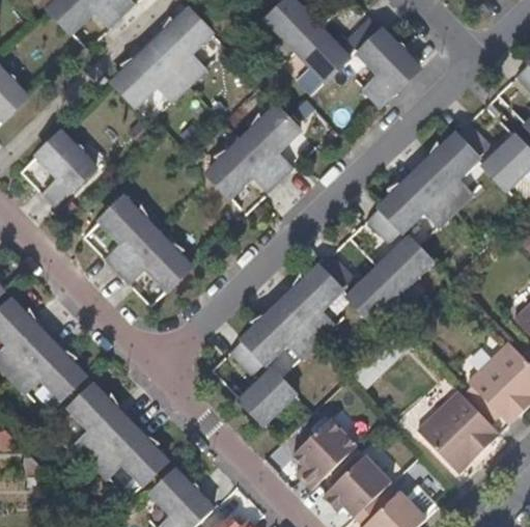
[(123,14),(109,0),(59,0),(48,11),(75,40),(98,19),(112,33),(118,27),(114,23),(123,14)]
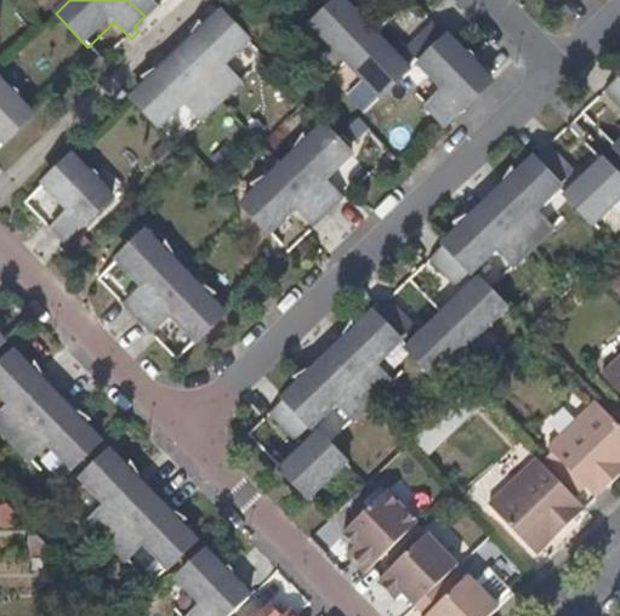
[(128,0),(144,16),(157,4),(159,1),(158,0),(128,0)]
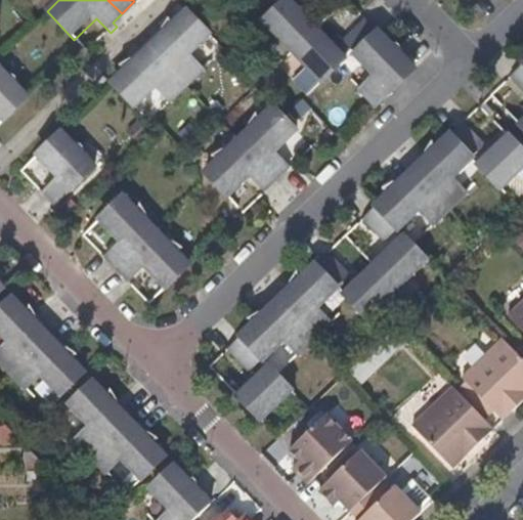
[(317,25),(294,0),(276,0),(258,18),(290,51),(317,25)]
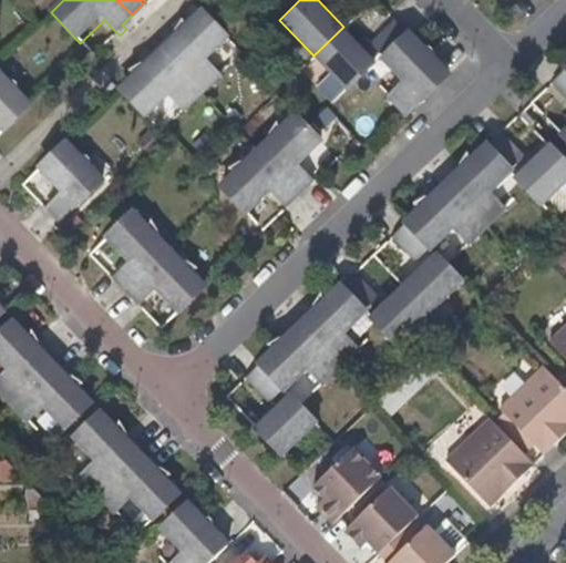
[(126,29),(151,6),(145,1),(143,3),(132,14),(122,24),(126,29)]
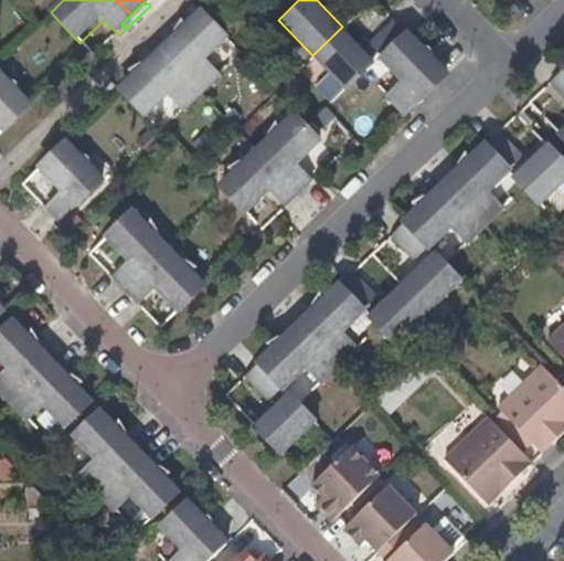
[(209,56),(232,34),(202,4),(162,43),(206,91),(224,72),(209,56)]
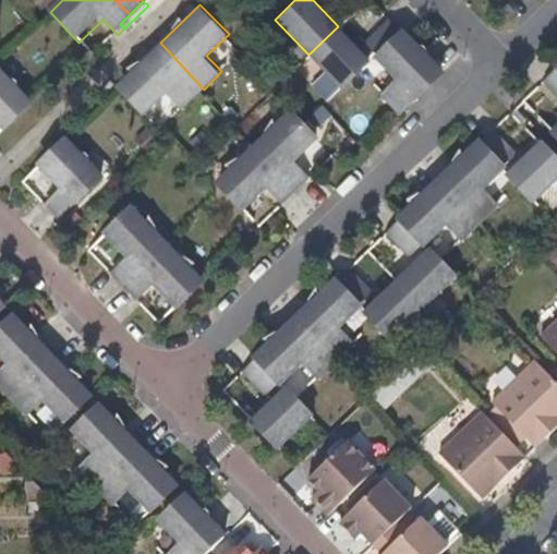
[(426,50),(392,14),(363,43),(397,80),(385,91),(402,109),(443,67),(426,50)]
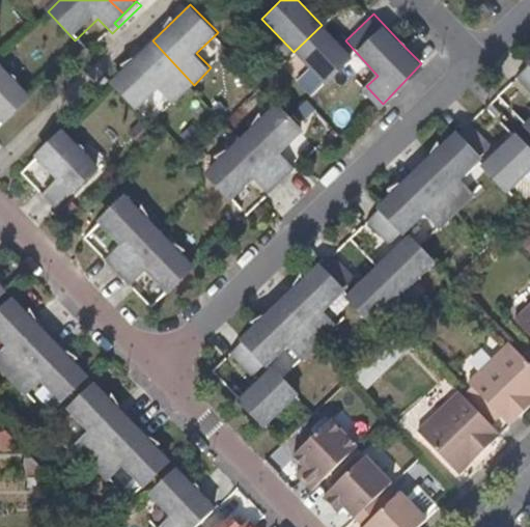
[(327,87),(355,59),(322,25),(294,52),(327,87)]
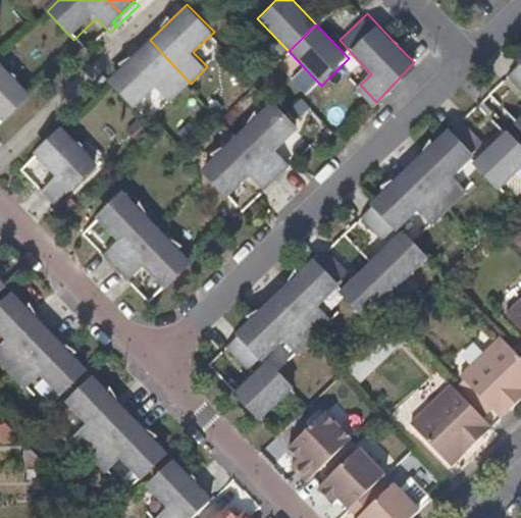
[(191,84),(150,40),(110,79),(138,107),(158,86),(173,101),(191,84)]
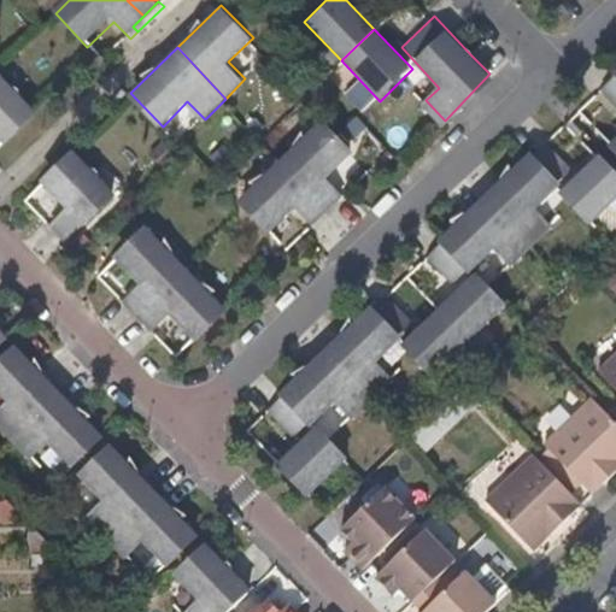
[(0,131),(9,140),(39,109),(0,66),(0,131)]
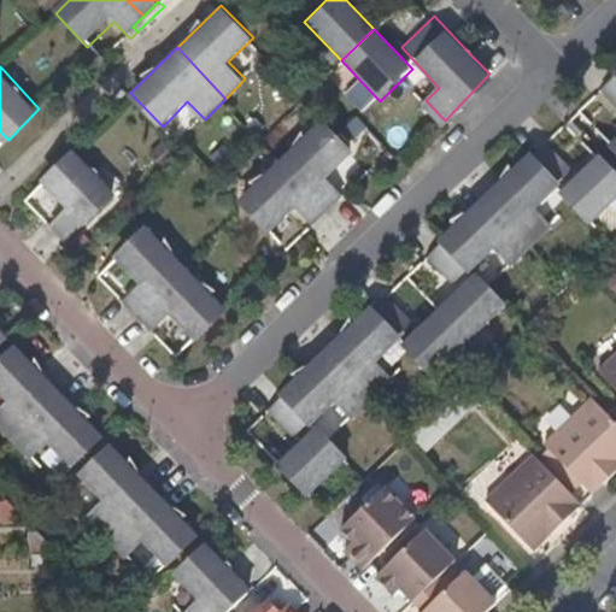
[(603,87),(615,100),(615,72),(615,76),(603,87)]
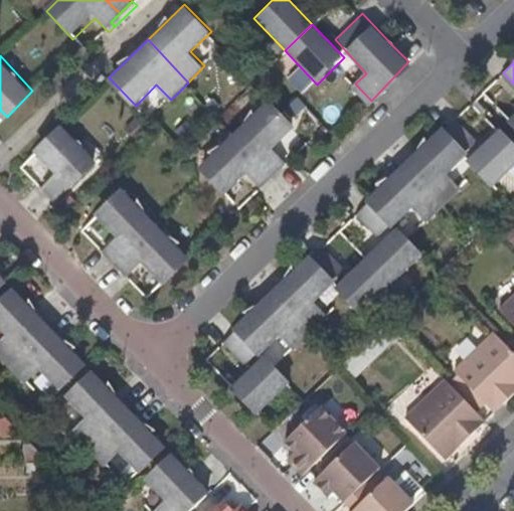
[(374,105),(413,67),(408,61),(371,101),(374,105)]
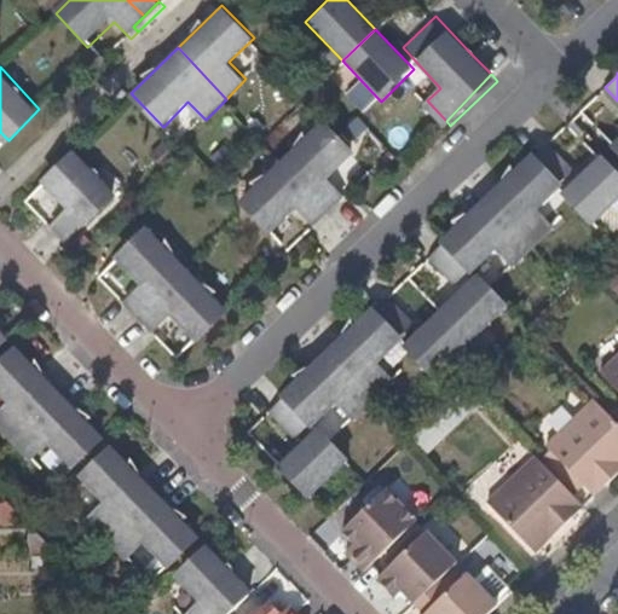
[(324,178),(352,149),(319,116),(277,158),(327,210),(342,195),(324,178)]
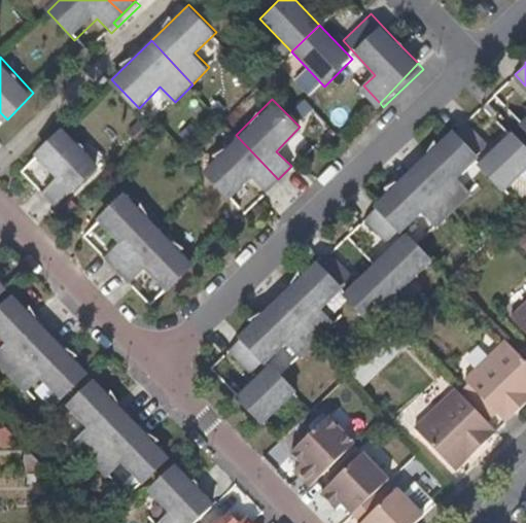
[(463,119),(443,138),(466,164),(476,154),(487,144),(463,119)]
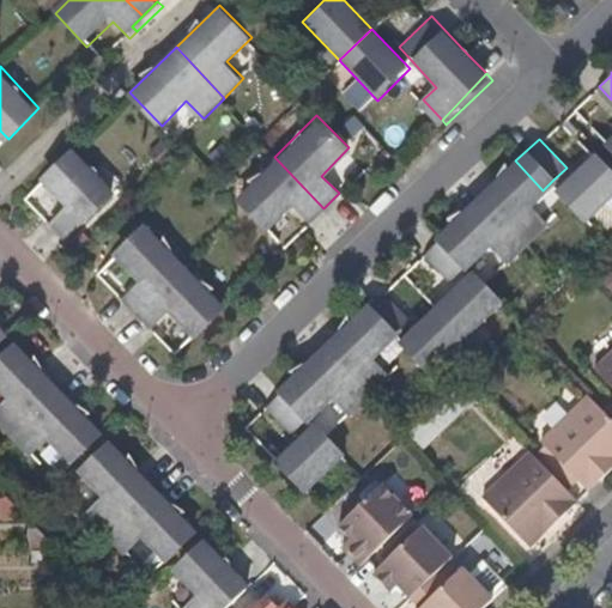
[(120,193),(76,145),(44,175),(71,202),(52,220),(70,239),(120,193)]
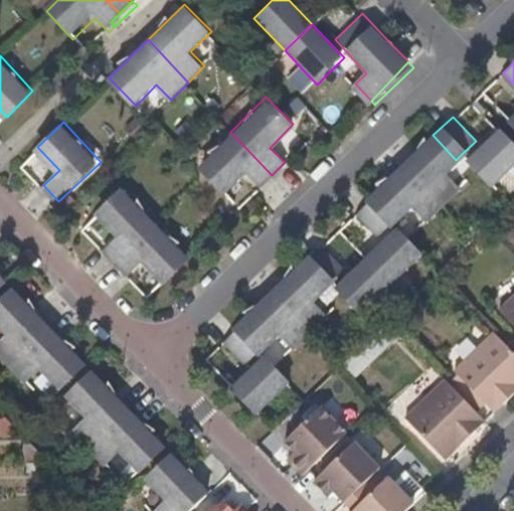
[(469,158),(489,179),(513,155),(513,147),(498,131),(469,158)]
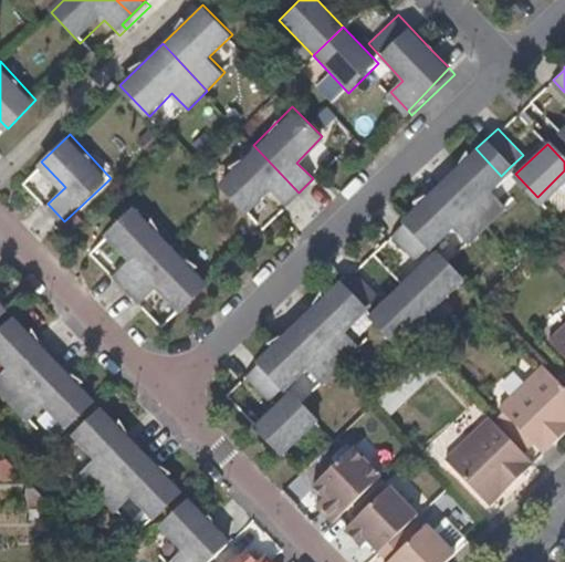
[(299,193),(253,145),(213,184),(243,215),(269,189),(285,206),(299,193)]
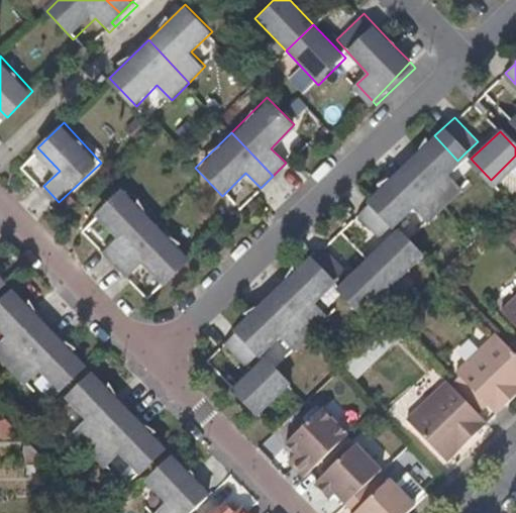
[(448,175),(460,164),(457,161),(434,135),(432,134),(428,137),(424,134),(422,139),(421,146),(405,163),(445,205),(462,189),(448,175)]
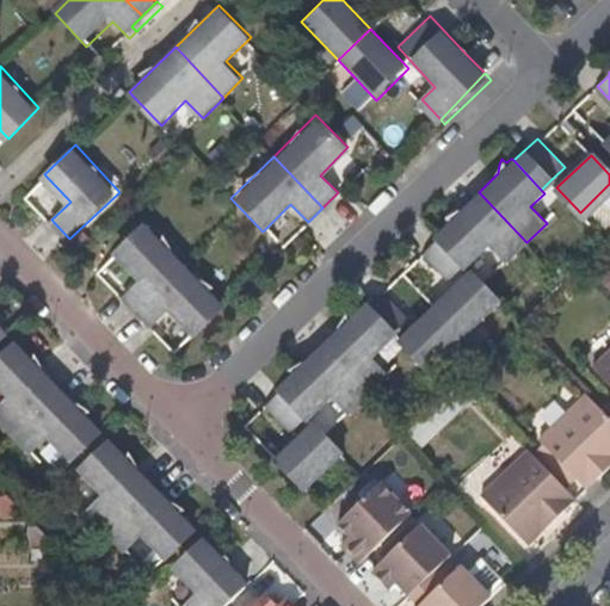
[(527,242),(479,192),(462,206),(449,211),(448,212),(453,217),(433,235),(435,236),(462,265),(464,267),(490,243),(506,261),(527,242)]
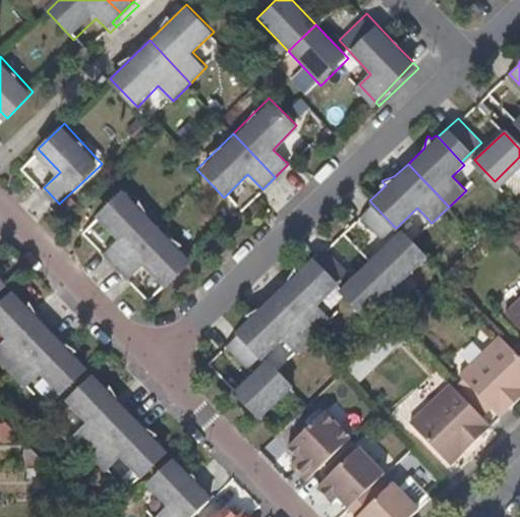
[(159,222),(123,186),(98,211),(121,234),(105,251),(117,262),(159,222)]
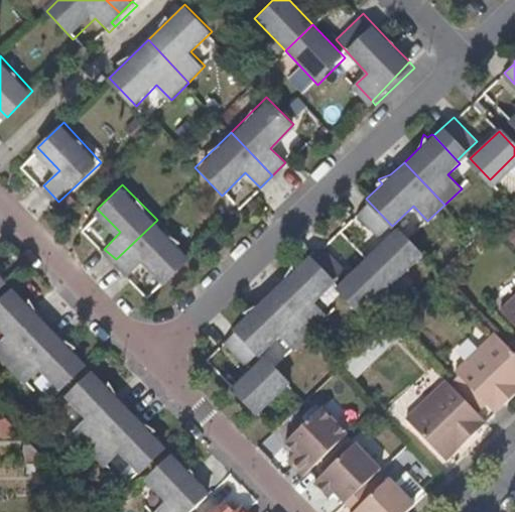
[(367,200),(357,211),(379,235),(390,224),(367,200)]
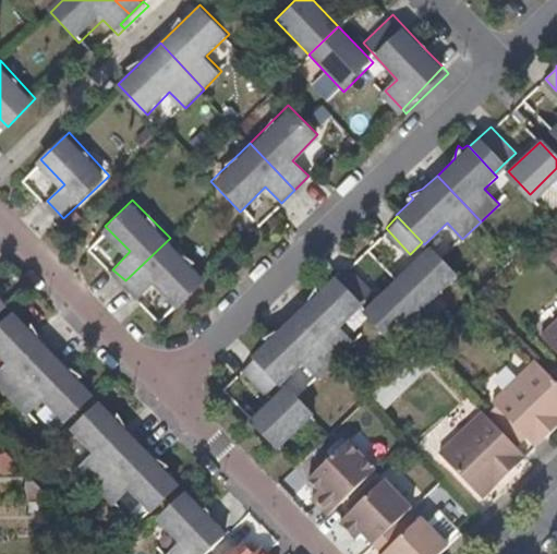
[(180,303),(207,276),(170,238),(125,280),(140,297),(157,278),(180,303)]
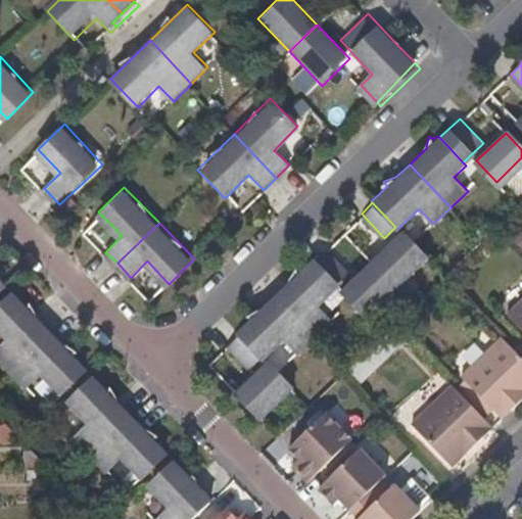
[(430,256),(402,229),(371,261),(396,288),(430,256)]
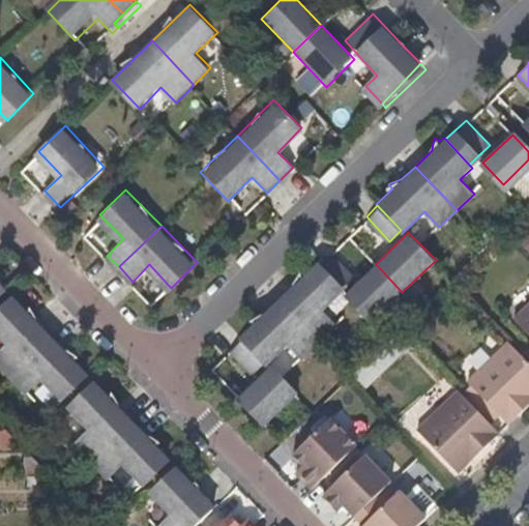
[(329,253),(318,263),(341,286),(352,275),(329,253)]
